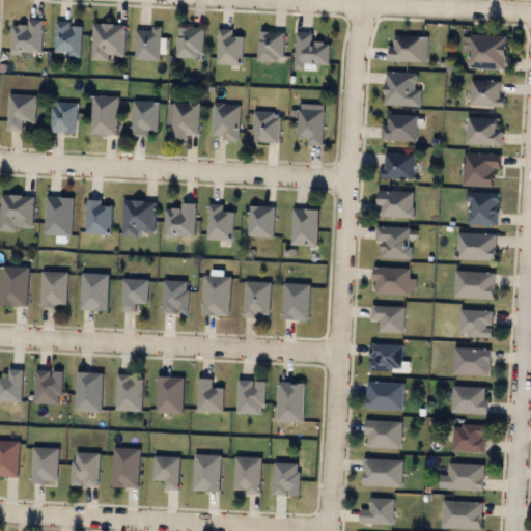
[(42,19),(42,53),(11,53),(11,23),(27,23),(27,19),(42,19)]
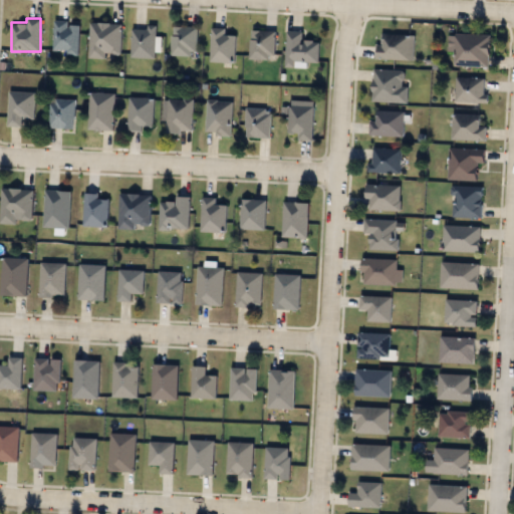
[(78,52),(53,52),(53,20),(78,20),(78,52)]
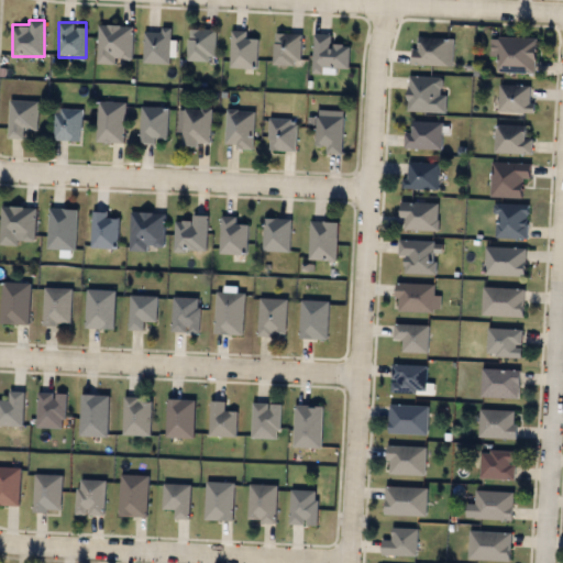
[(132,25),(132,63),(98,62),(98,24),(132,25)]
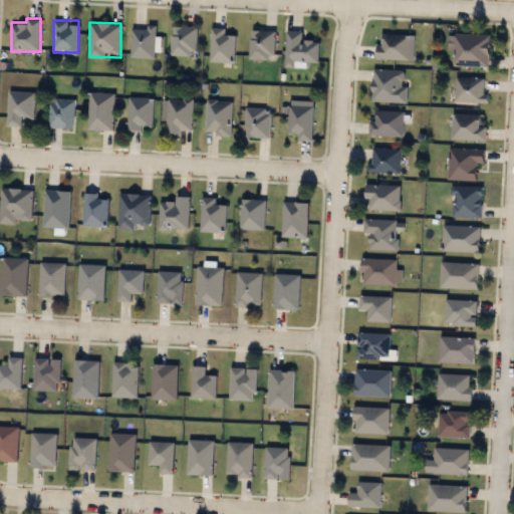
[(155,26),(155,57),(132,57),(132,26),(155,26)]
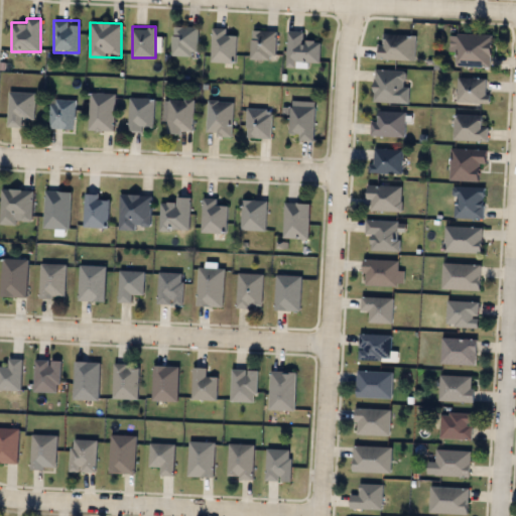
[(198,56),(172,56),(172,26),(198,26),(198,56)]
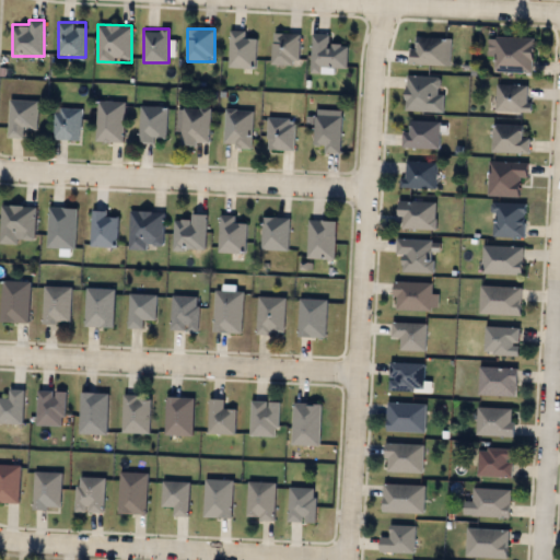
[(256,37),(256,68),(229,67),(230,30),(245,30),(245,37),(256,37)]
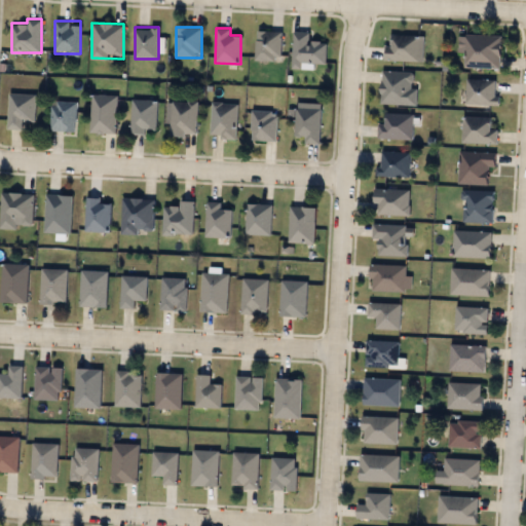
[(280,30),(280,61),(255,61),(255,30),(280,30)]
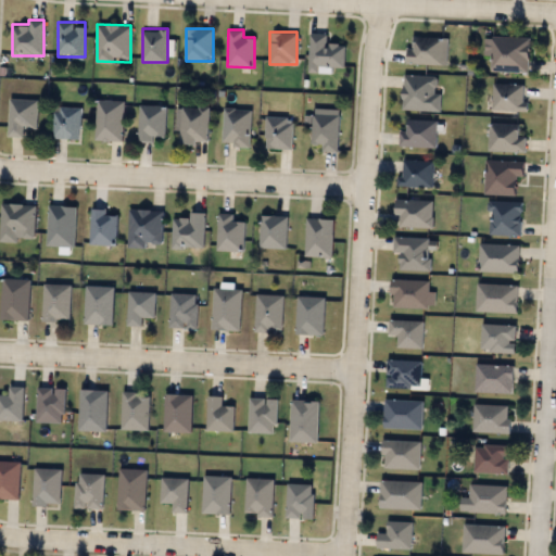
[(344,66),(326,65),(326,72),(308,71),(310,33),(327,34),(327,43),(345,45),(344,66)]
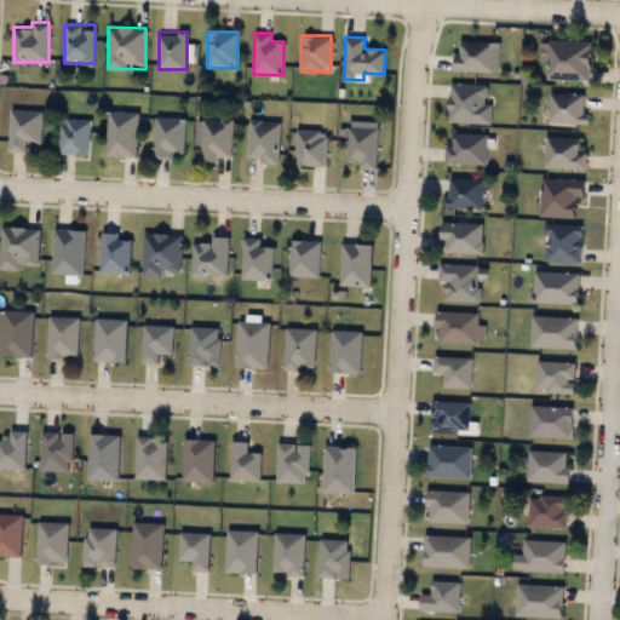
[(590,80),(549,80),(549,40),(590,40),(590,80)]
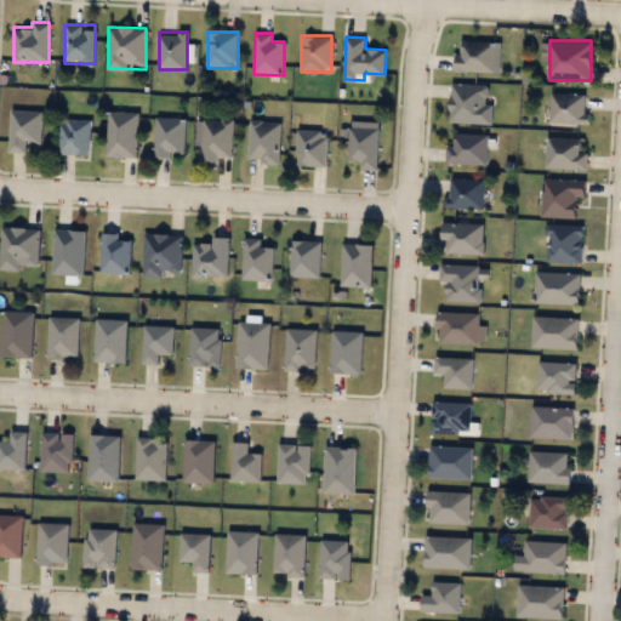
[(497,70),(456,70),(456,41),(497,41),(497,70)]
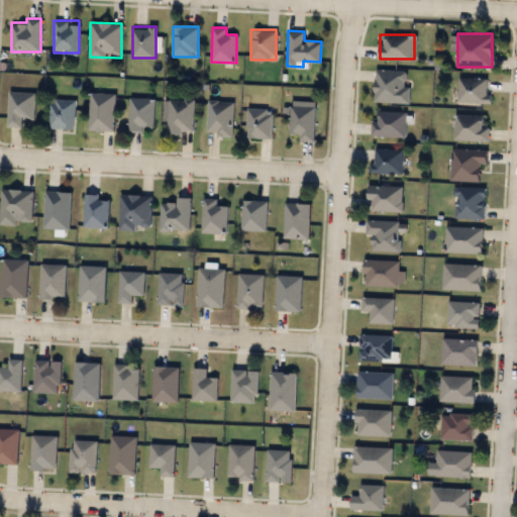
[(374,102),(375,69),(409,71),(408,103),(374,102)]
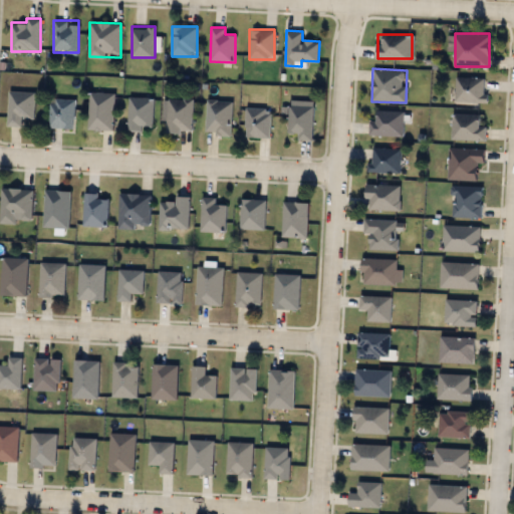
[(487,101),(455,102),(455,77),(486,77),(487,101)]
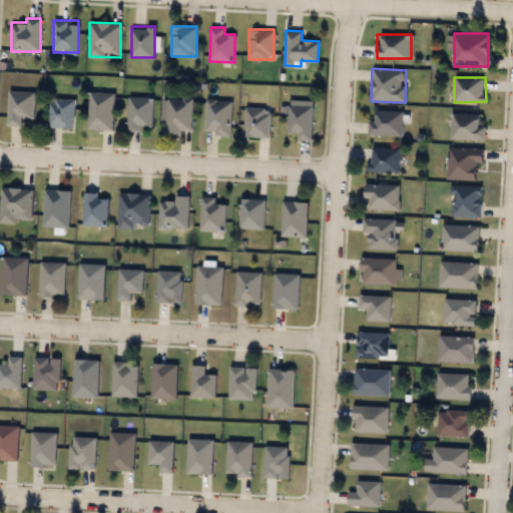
[(34,91),(34,117),(22,117),(22,126),(8,125),(9,91),(34,91)]
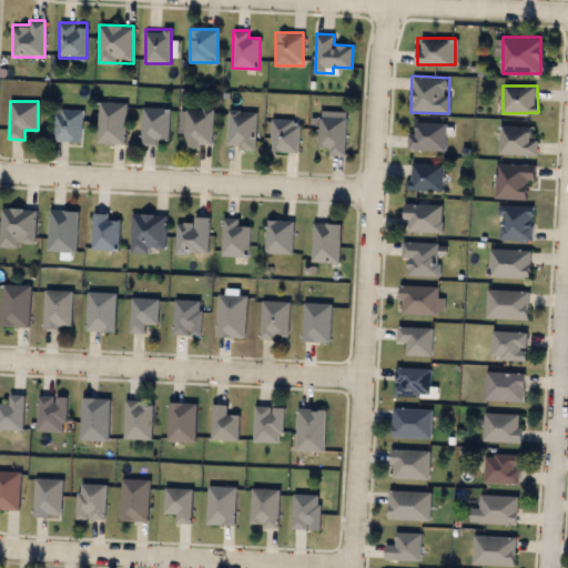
[(125,143),(98,143),(98,102),(125,102),(125,143)]
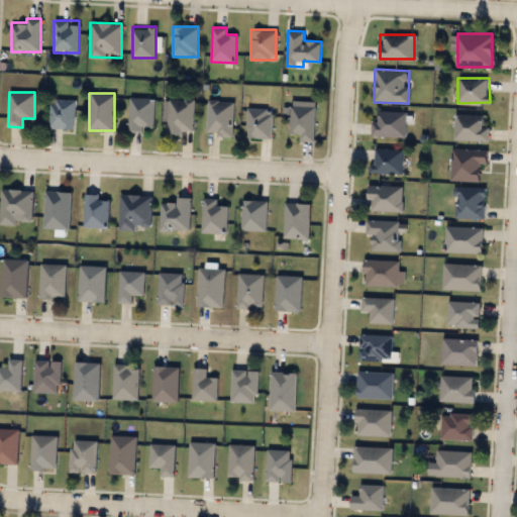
[(153,98),(153,130),(128,129),(129,97),(153,98)]
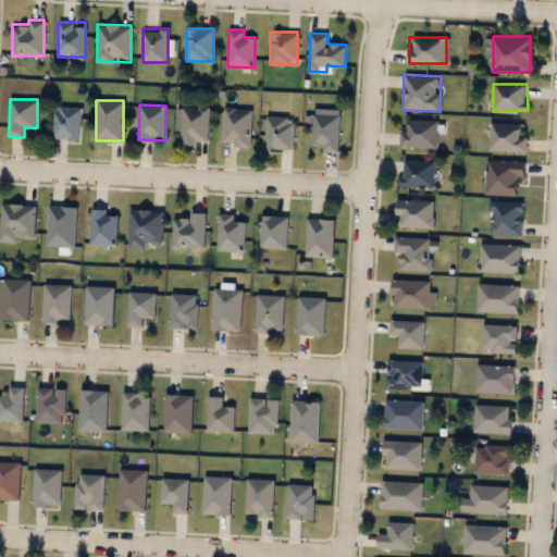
[(79,139),(53,138),(53,107),(81,107),(79,139)]
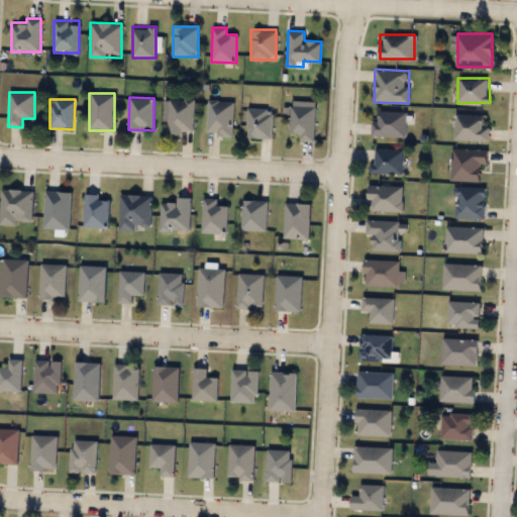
[(167,132),(167,99),(193,99),(193,132),(167,132)]
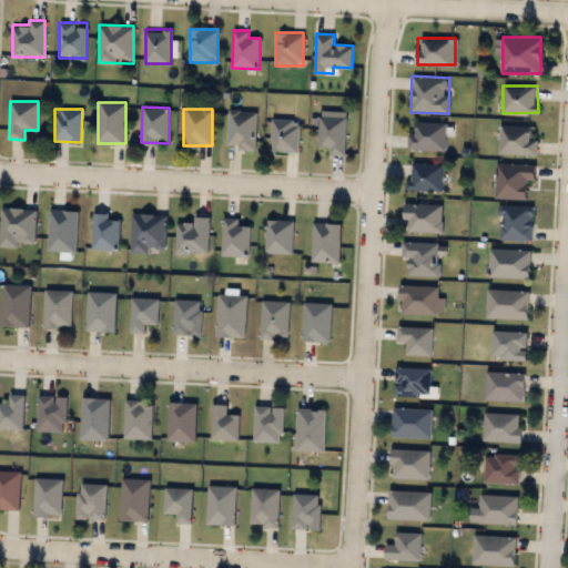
[(318,148),(318,110),(346,110),(346,154),(330,154),(330,148),(318,148)]
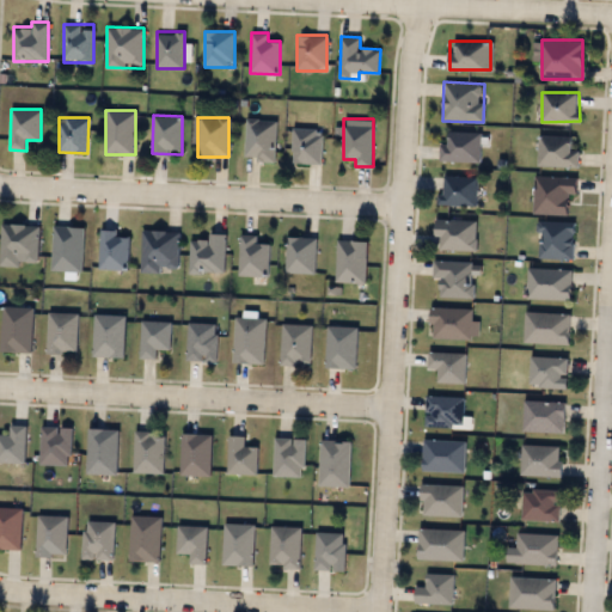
[(275,159),(245,159),(245,120),(275,120),(275,159)]
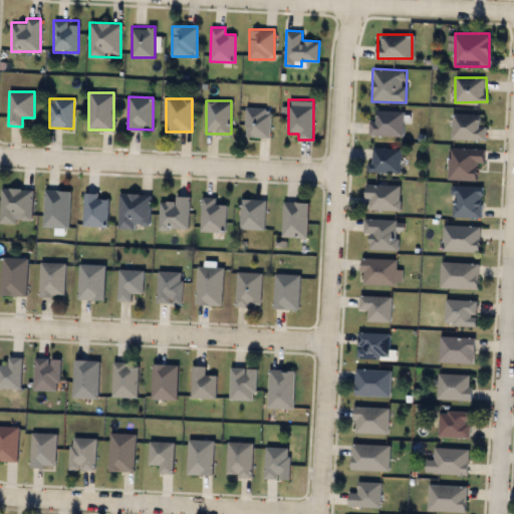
[(270,108),(270,137),(246,137),(246,108),(270,108)]
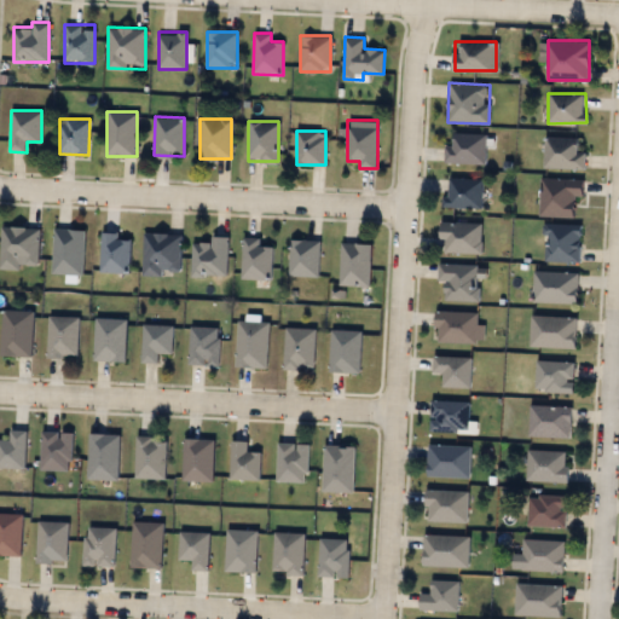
[(485,163),(445,163),(445,145),(452,145),(452,133),(485,133),(485,163)]
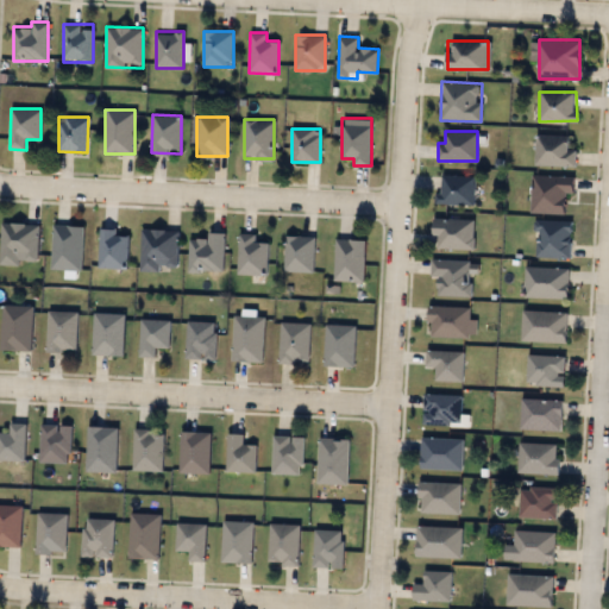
[(570,136),(570,148),(576,148),(576,165),(535,165),(535,136),(570,136)]
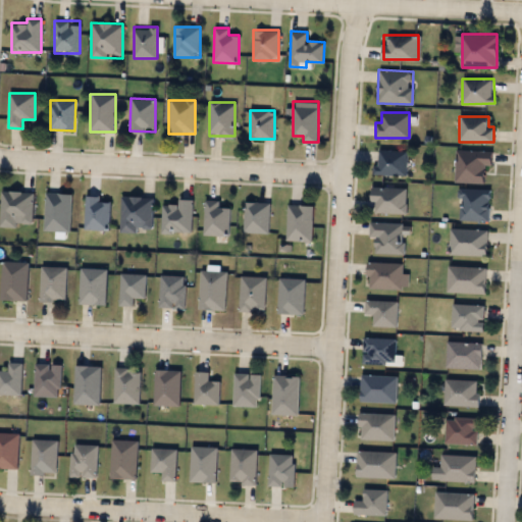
[(407,150),(407,175),(375,175),(375,150),(407,150)]
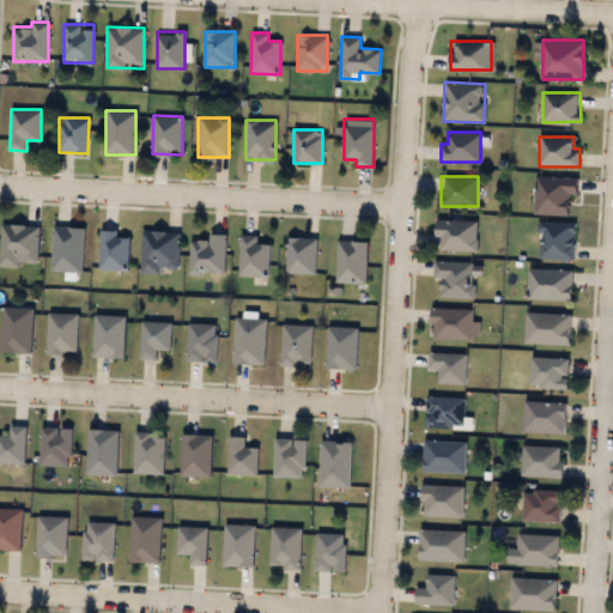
[(569,216),(534,214),(534,176),(577,177),(577,194),(569,194),(569,216)]
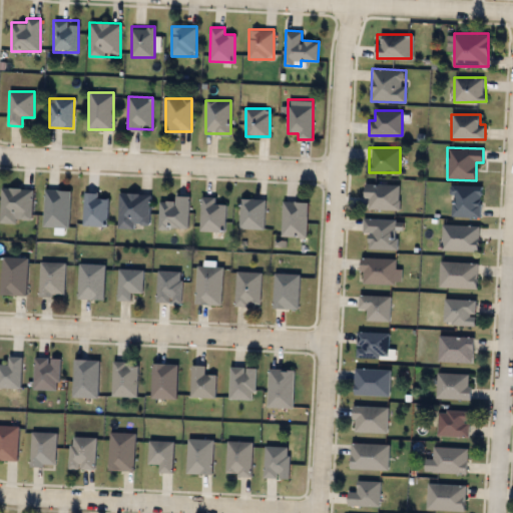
[(366,210),(366,183),(400,183),(400,210),(366,210)]
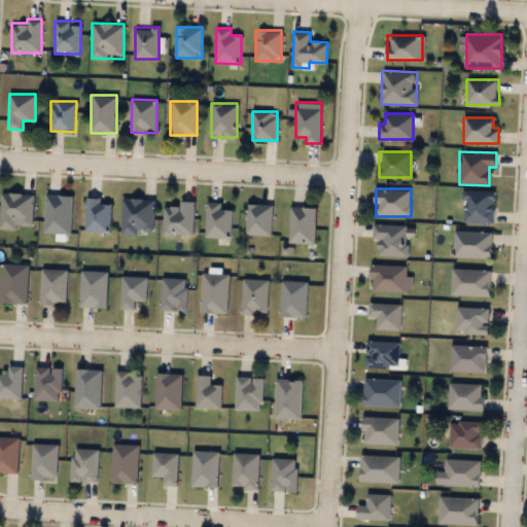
[(493,190),(493,222),(462,222),(462,190),(493,190)]
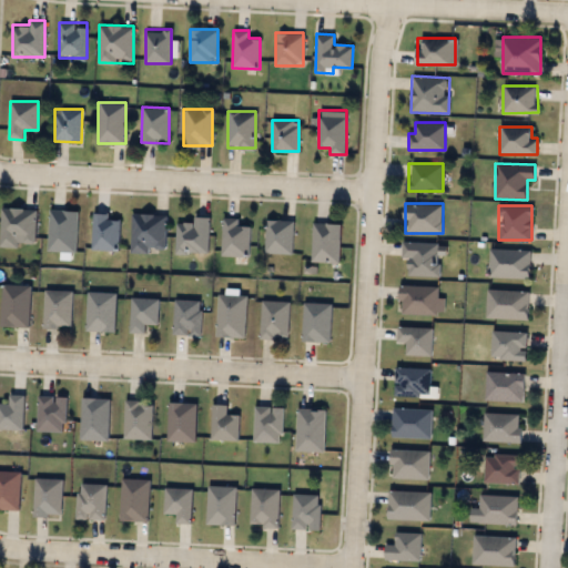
[(34,246),(0,246),(0,208),(36,209),(34,246)]
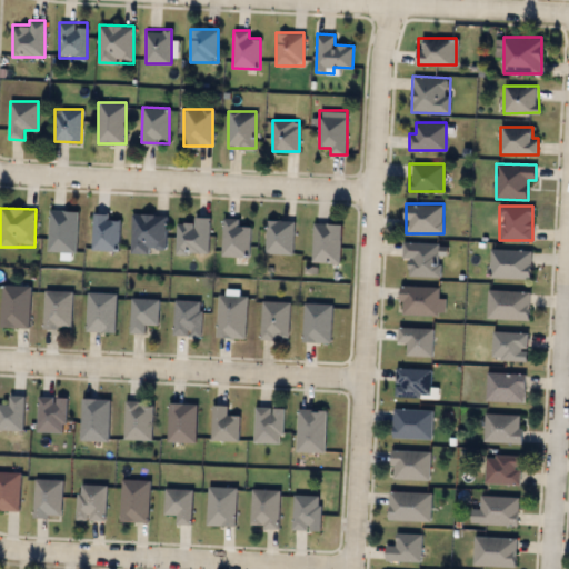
[(76,252),(48,251),(49,210),(77,211),(76,252)]
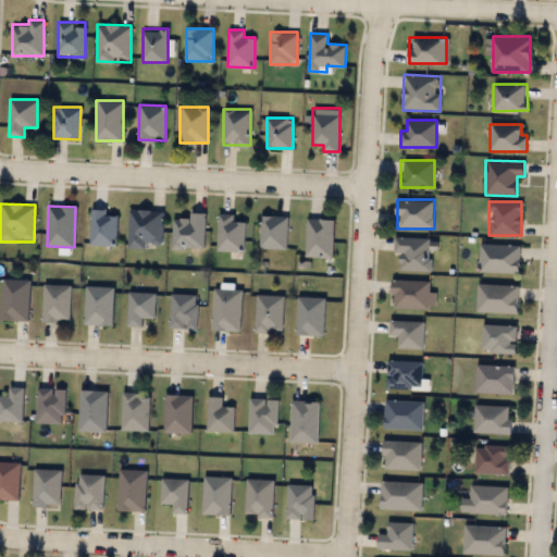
[(108,208),(108,214),(118,214),(118,245),(90,245),(90,208),(108,208)]
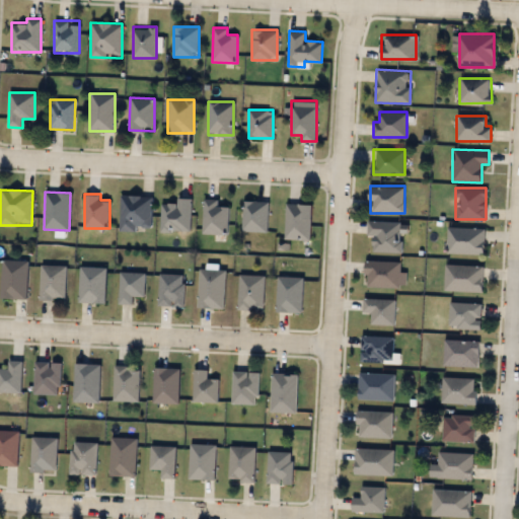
[(152,196),(151,231),(120,230),(121,195),(152,196)]
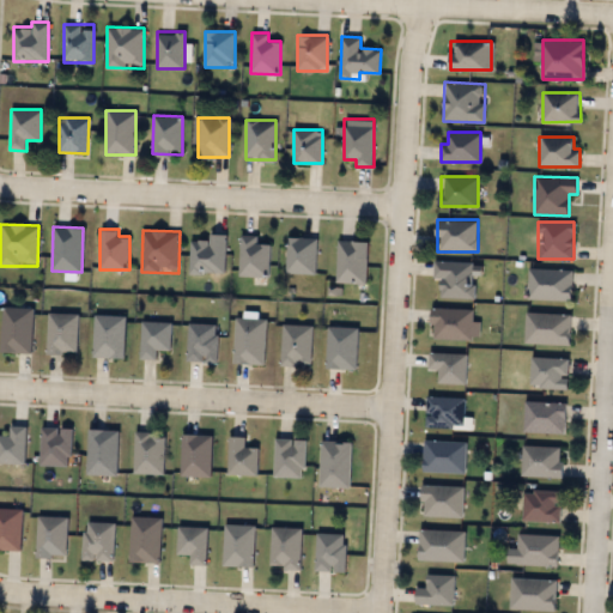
[(208,240),(208,234),(225,234),(225,274),(189,274),(189,240),(208,240)]
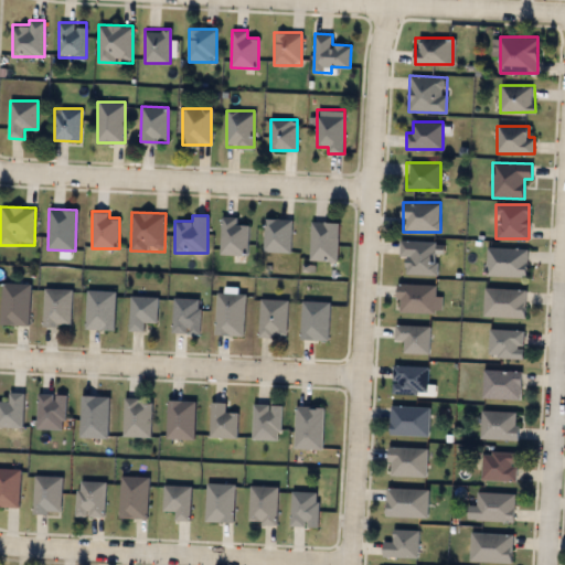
[(247,255),(221,254),(221,216),(237,216),(237,223),(247,224),(247,255)]
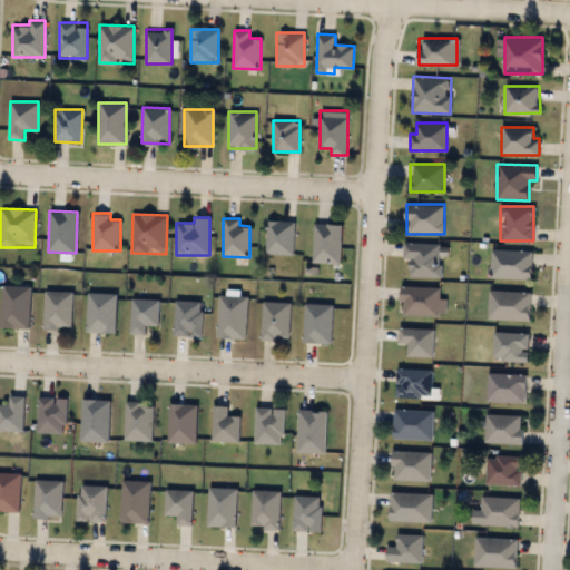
[(266,255),(266,220),(294,220),(294,255),(266,255)]
